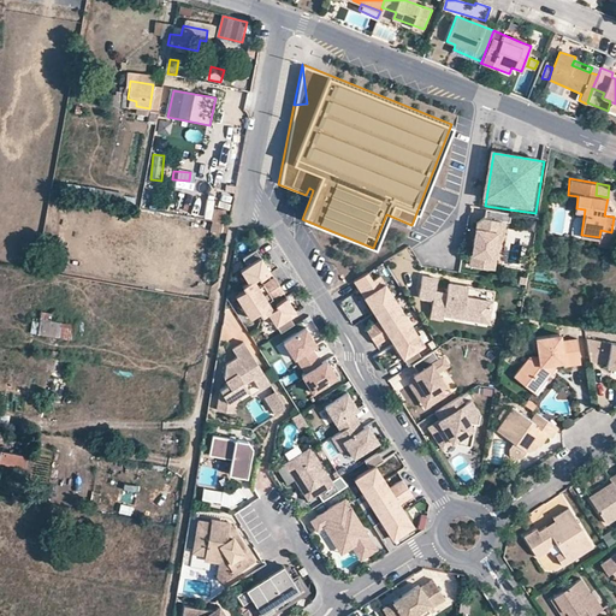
[(220,207),(229,208),(231,196),(223,195),(220,207)]
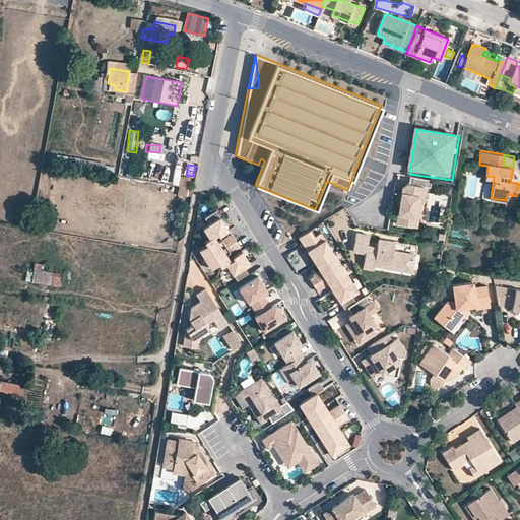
[(430,177),(409,174),(407,182),(401,187),(401,191),(404,192),(404,196),(399,199),(395,222),(416,225),(417,219),(415,215),(417,202),(414,198),(415,194),(420,195),(421,185),(426,185),(429,186),(430,177)]
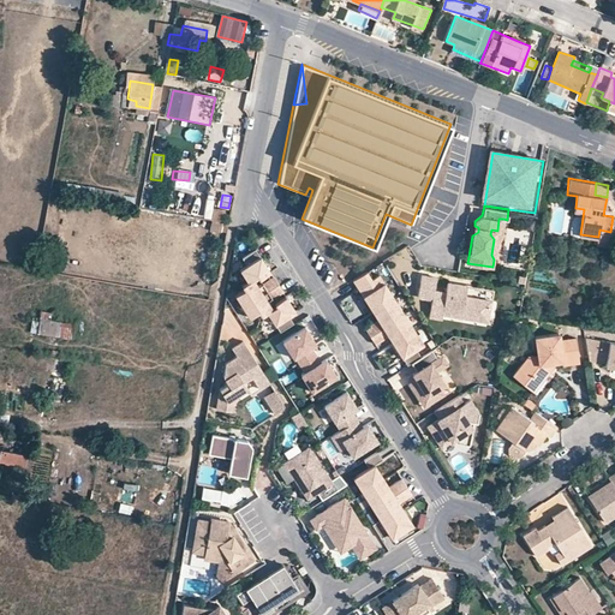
[(215,208),(212,231),(224,233),(227,209),(215,208)]
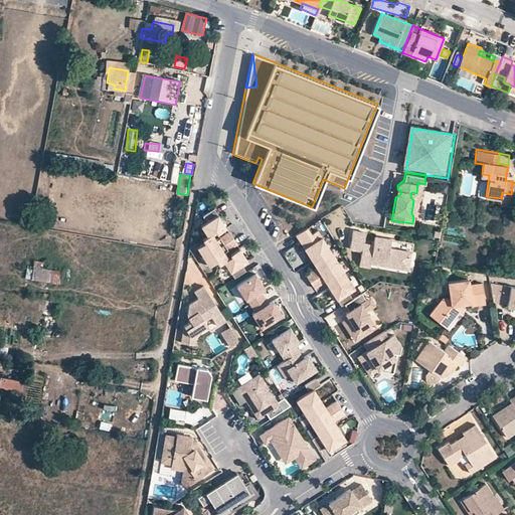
[(413,217),(421,183),(417,183),(416,193),(411,192),(410,196),(413,200),(411,213),(413,217)]
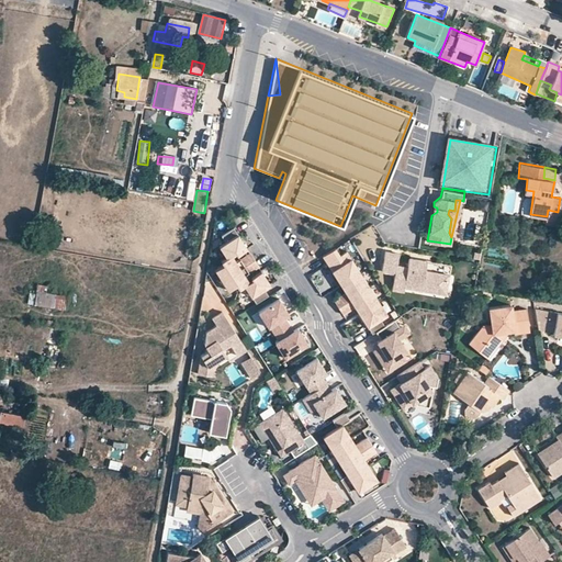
[(246,247),(233,225),(220,234),(224,240),(218,244),(225,256),(220,259),(222,262),(214,268),(227,289),(235,283),(238,287),(244,283),(255,302),(268,294),(263,288),(269,283),(260,269),(250,276),(251,278),(248,280),(244,273),(246,272),(237,259),(235,260),(231,254),(235,251),(236,254),(246,247)]
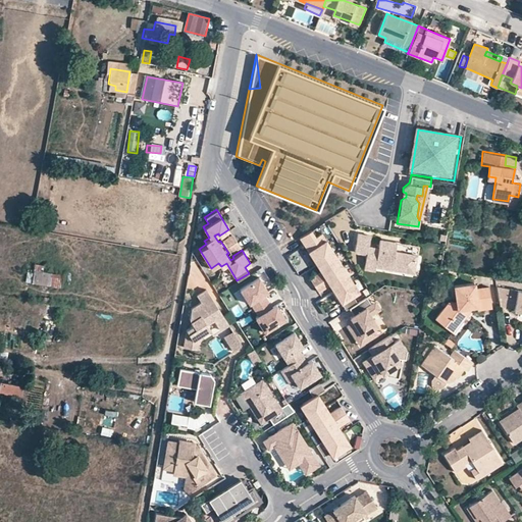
[(312,238),(308,230),(299,237),(307,250),(310,248),(314,255),(312,257),(316,263),(319,262),(323,267),(320,269),(309,277),(318,291),(329,282),(331,281),(335,286),(332,289),(337,296),(341,294),(344,299),(341,301),(346,309),(348,307),(354,303),(350,297),(356,293),(319,233),(312,238)]
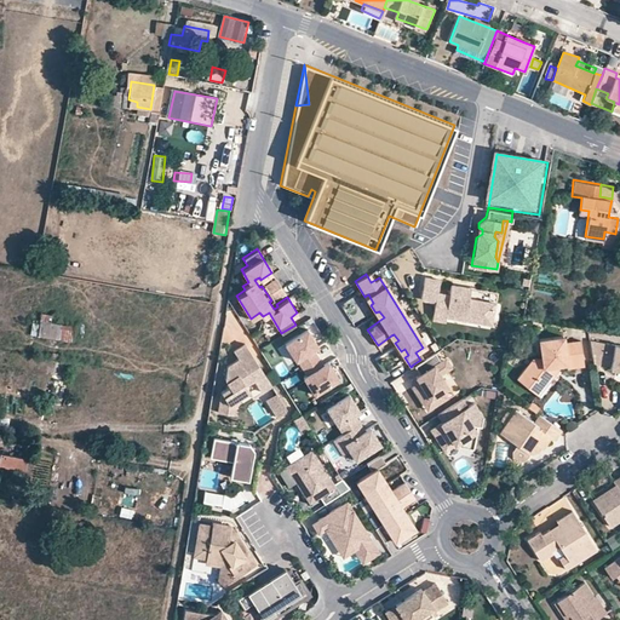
[(438,277),(424,275),(420,296),(434,298),(431,316),(445,319),(446,314),(491,322),(494,300),(475,297),(475,302),(470,302),(471,297),(469,296),(470,286),(451,282),(448,293),(437,291),(438,277)]
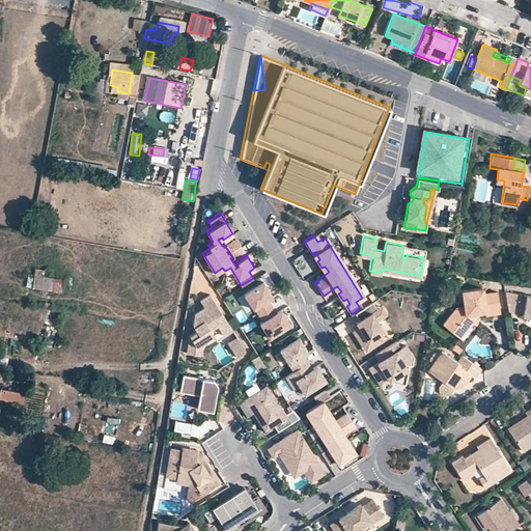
[(235,238),(224,245),(232,257),(244,250),(235,238)]
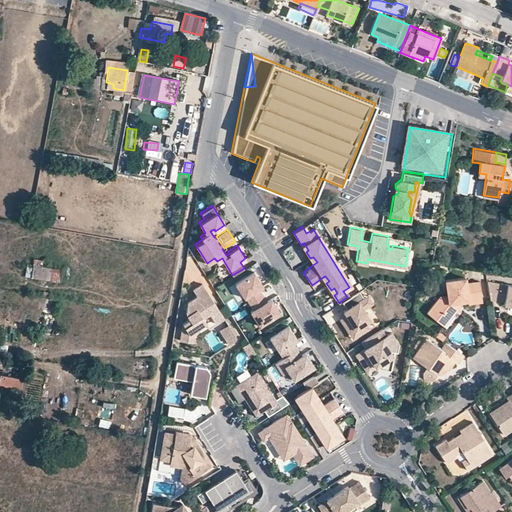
[(55,269),(55,266),(28,262),(26,275),(59,282),(60,270),(55,269)]
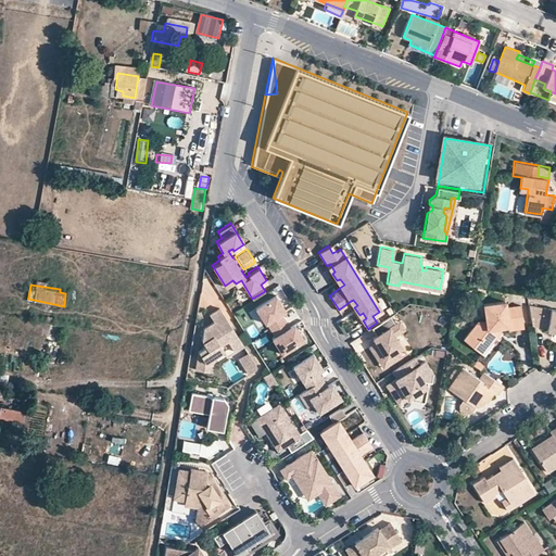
[(279,295),(257,308),(273,332),(288,323),(285,317),(291,314),(279,295)]
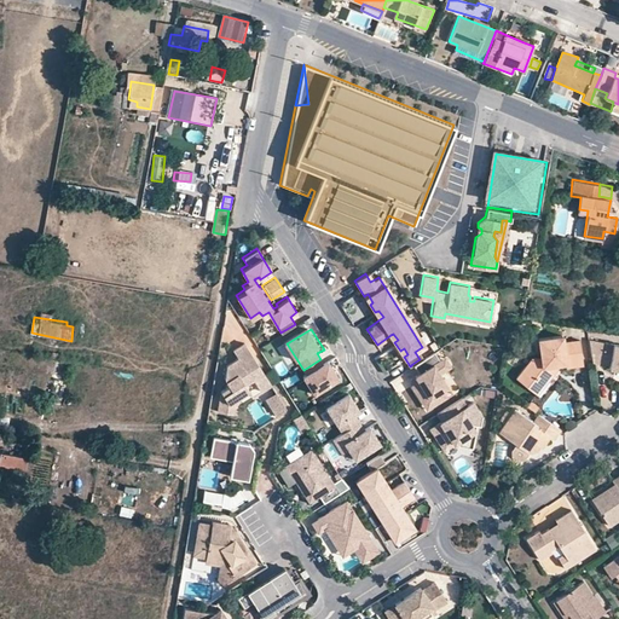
[(548,368),(550,364),(557,363),(565,362),(566,366),(582,364),(578,343),(562,345),(562,341),(561,336),(537,339),(539,357),(530,359),(515,380),(527,387),(531,386),(533,381),(543,377),(545,380),(553,370),(548,368)]
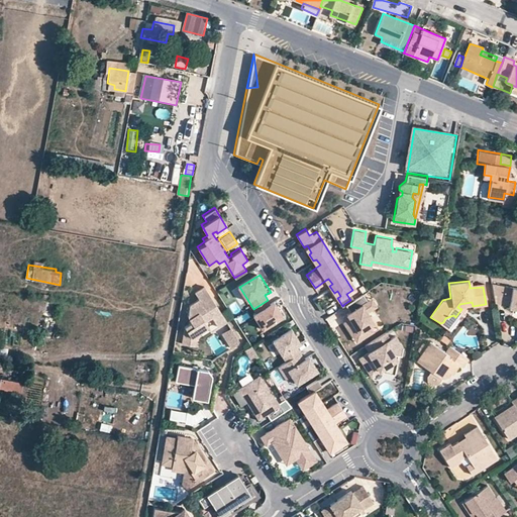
[(494,301),(509,303),(509,307),(512,308),(516,309),(516,288),(492,284),(494,301)]
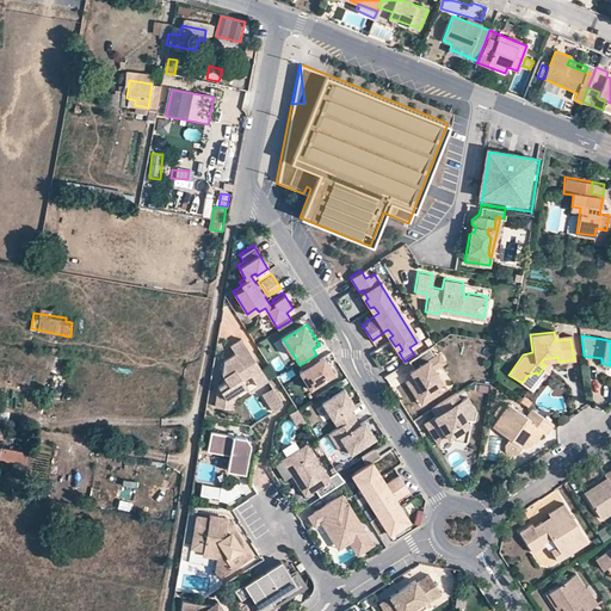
[(251,352),(240,337),(229,344),(234,351),(223,358),(221,372),(226,378),(217,384),(213,403),(227,406),(229,393),(245,383),(240,377),(248,372),(257,384),(266,378),(253,357),(251,358),(248,355),(251,352)]
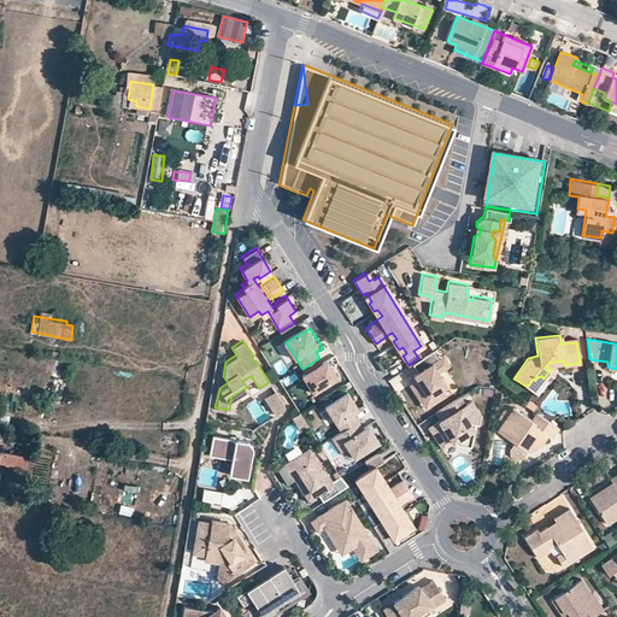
[(418,358),(411,363),(417,371),(412,374),(416,378),(412,382),(409,383),(415,393),(419,400),(430,393),(435,400),(445,394),(440,387),(445,383),(438,371),(442,368),(436,359),(438,358),(433,350),(418,358)]
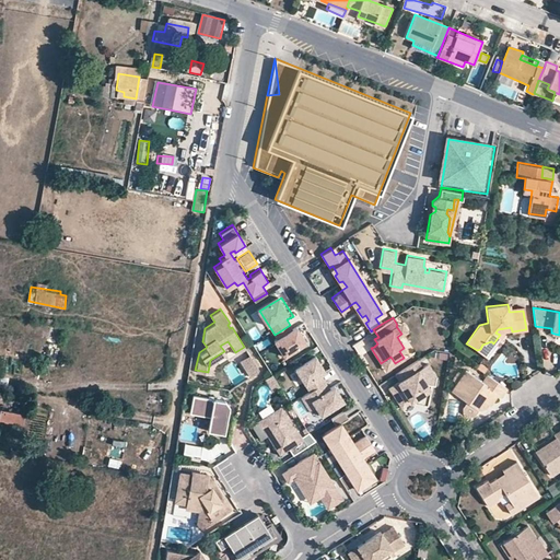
[(407,330),(401,322),(397,325),(396,326),(401,334),(407,330)]
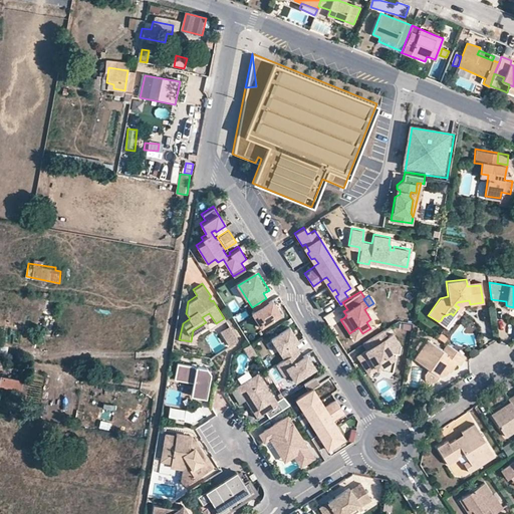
[(285,318),(274,300),(252,314),(263,331),(285,318)]
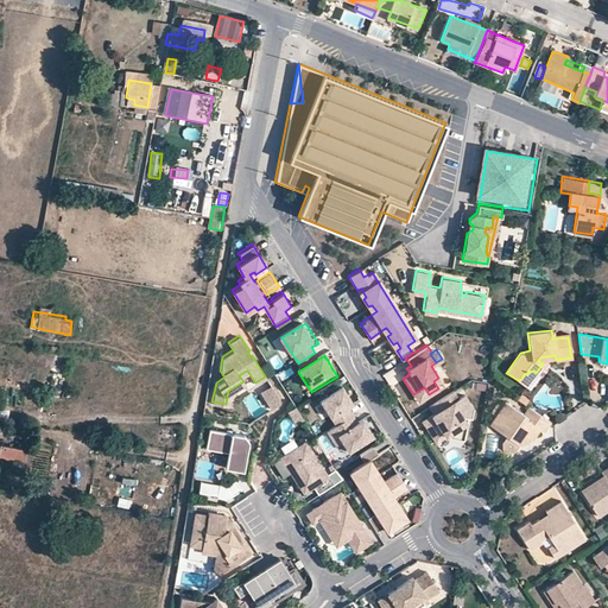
[(533,371),(524,374),(521,379),(518,380),(527,386),(536,373),(533,371)]
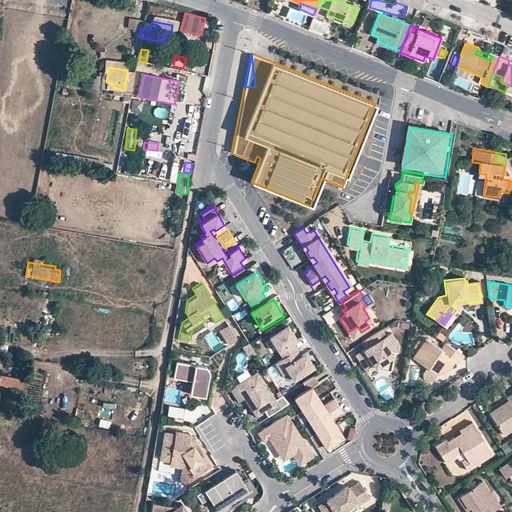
[(218,328),(227,342),(234,337),(235,334),(227,322),(218,328)]
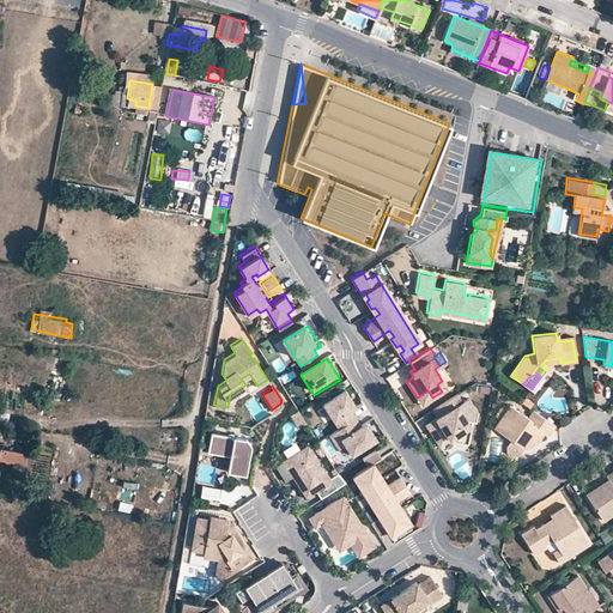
[(359,410),(346,390),(322,405),(340,432),(358,420),(353,413),(359,410)]
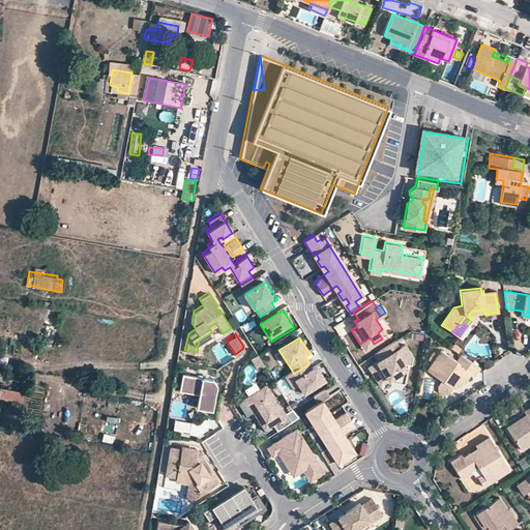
[(364,350),(374,344),(370,337),(360,344),(364,350)]
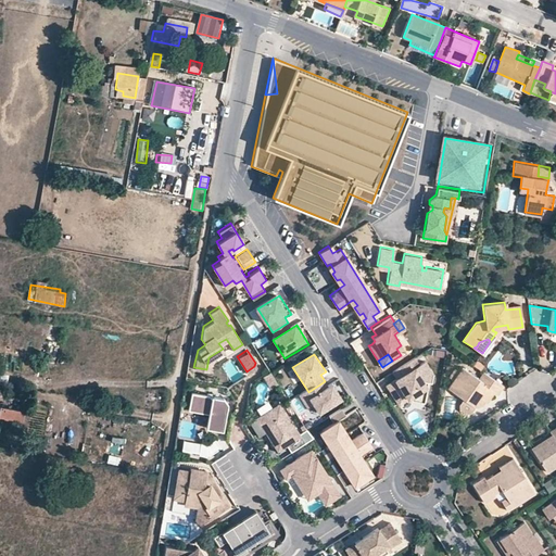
[(395,378),(391,381),(394,387),(389,390),(397,403),(407,397),(424,401),(427,381),(431,381),(432,373),(424,359),(419,363),(414,356),(391,370),(395,378)]
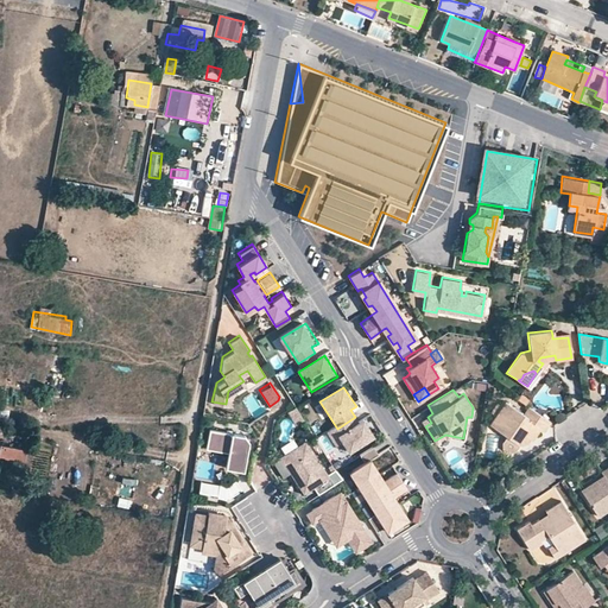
[(529,406),(523,413),(506,401),(504,405),(498,401),(491,412),(495,416),(489,424),(506,436),(519,444),(526,443),(529,439),(531,436),(533,438),(539,429),(542,431),(550,420),(529,406)]
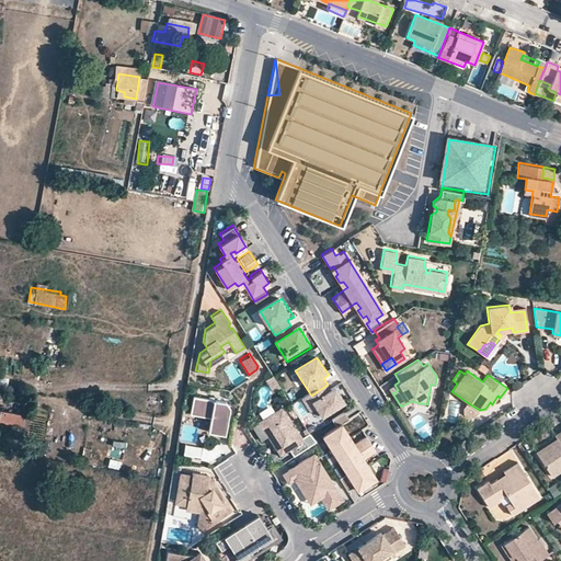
[(328,385),(311,396),(304,400),(312,413),(319,409),(327,421),(331,419),(343,411),(347,405),(336,389),(329,391),(328,385)]
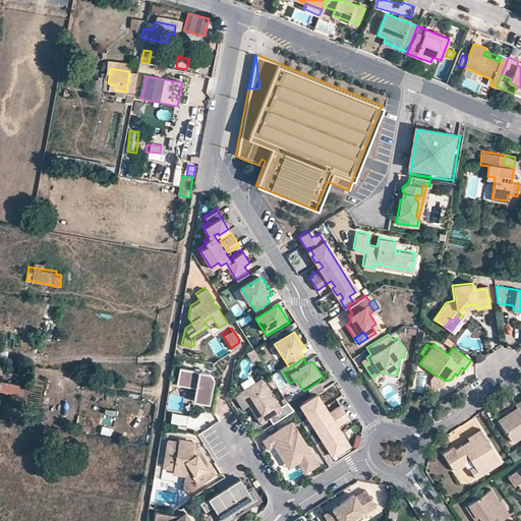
[(366,357),(361,360),(364,365),(369,362),(366,357)]
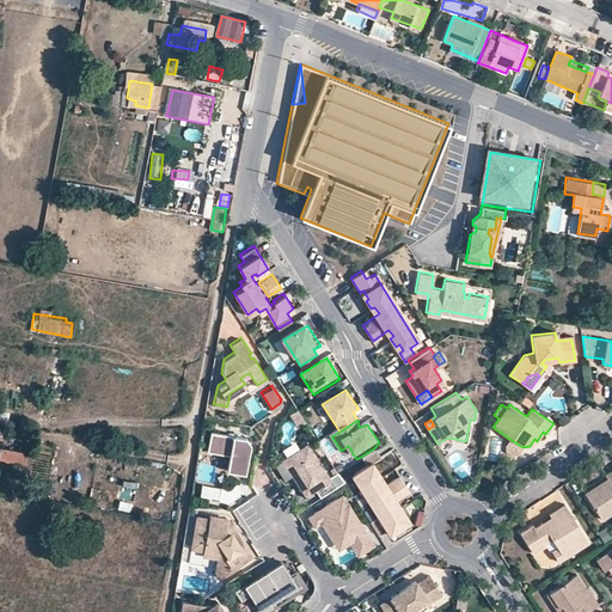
[(207,450),(230,454),(236,456),(233,470),(245,472),(250,442),(245,436),(232,434),(233,432),(227,430),(227,433),(210,430),(207,450)]
